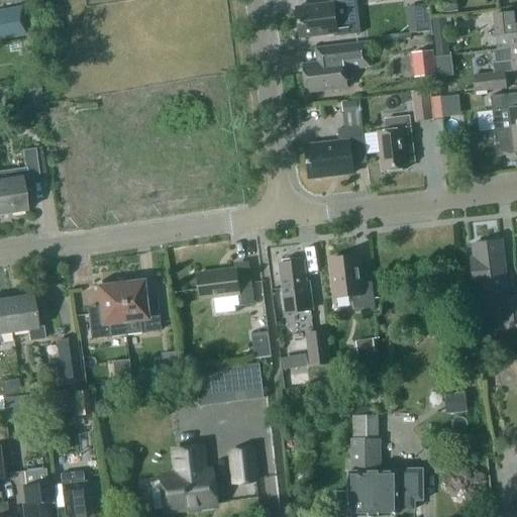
[(334,37),(359,34),(355,0),(326,0),(328,5),(296,8),(299,38),(334,34),(334,37)]
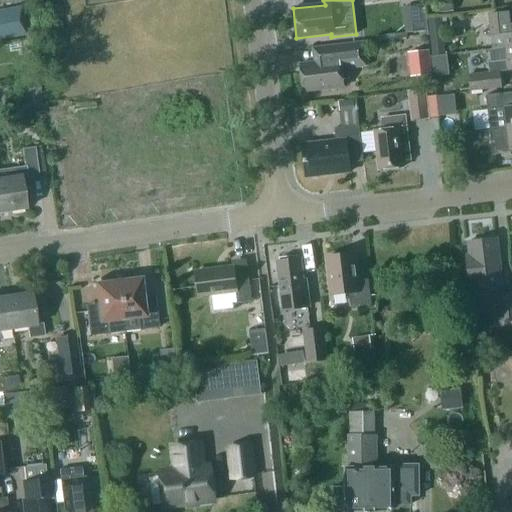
[(450,0),(439,0),(434,1),(436,14),(452,12),(450,0)]
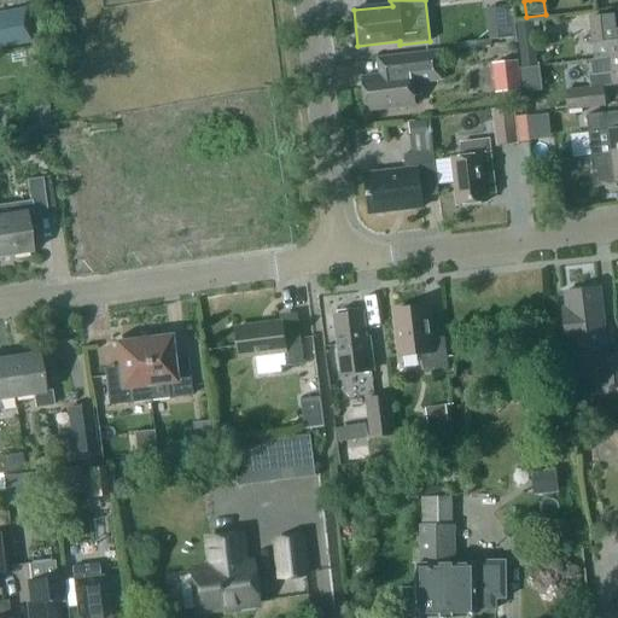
[(507,6),(494,9),(496,28),(509,27),(507,6)]
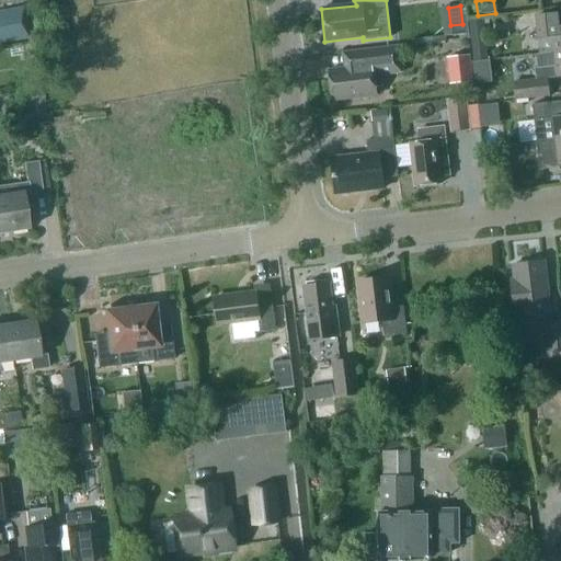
[(22,8),(0,11),(0,42),(27,37),(22,8)]
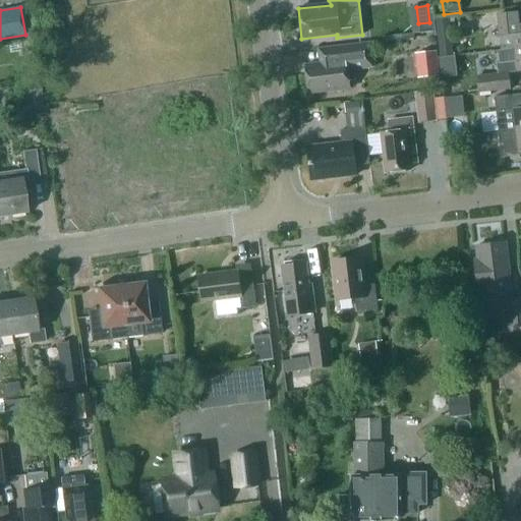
[(520,12),(498,15),(501,50),(514,49),(520,48),(520,12)]
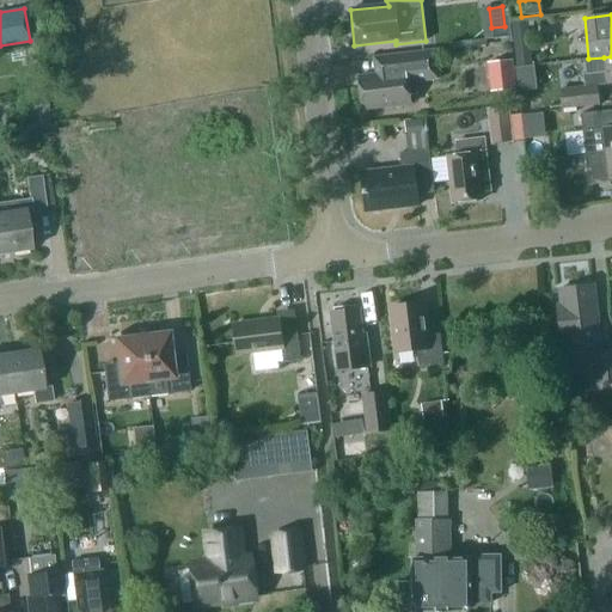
[(526,22),(510,23),(513,44),(528,43),(526,22)]
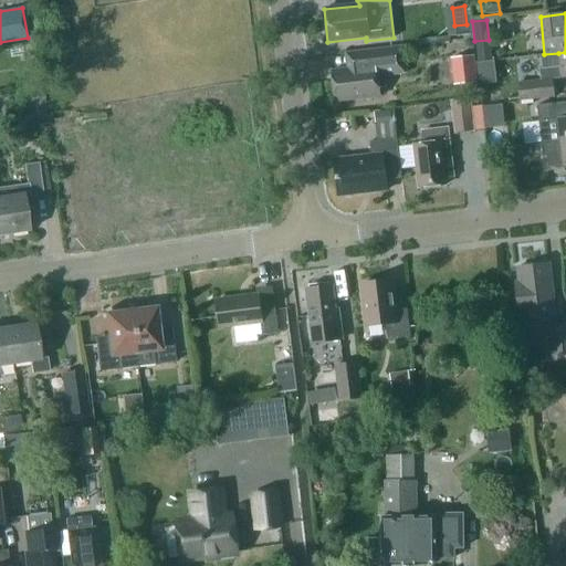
[(404,48),(391,49),(344,54),(345,70),(331,72),(335,102),(378,97),(376,79),(407,75),(404,48)]
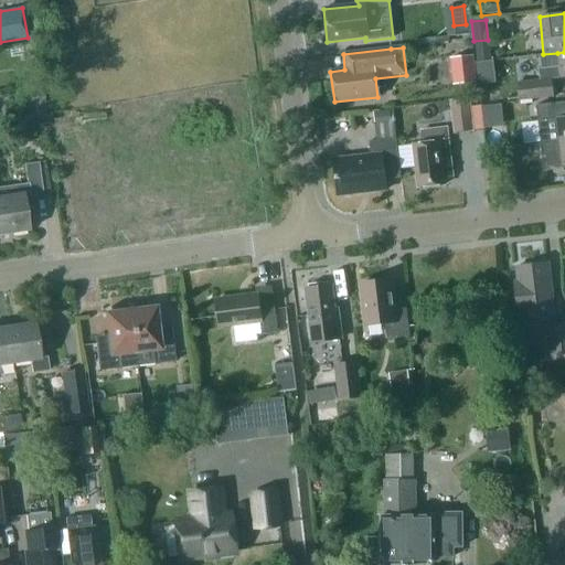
[(489,50),(475,52),(476,62),(490,60),(489,50)]
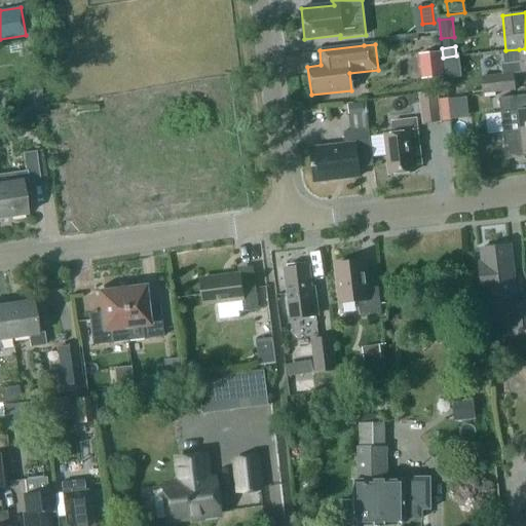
[(519,49),(505,50),(501,51),(503,75),(481,77),(483,94),(515,90),(514,74),(525,72),(525,48),(519,49)]
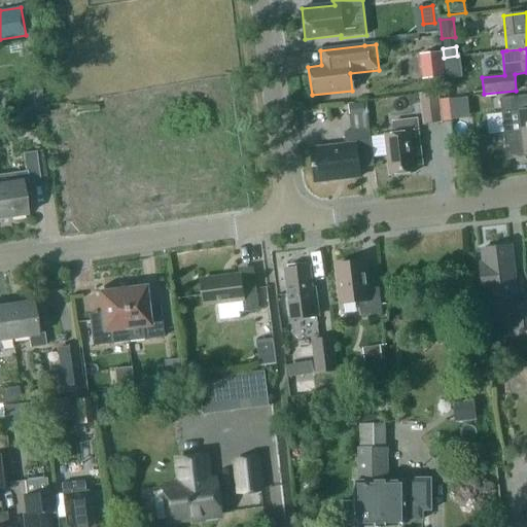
[(441,53),(426,55),(428,71),(443,70),(441,53)]
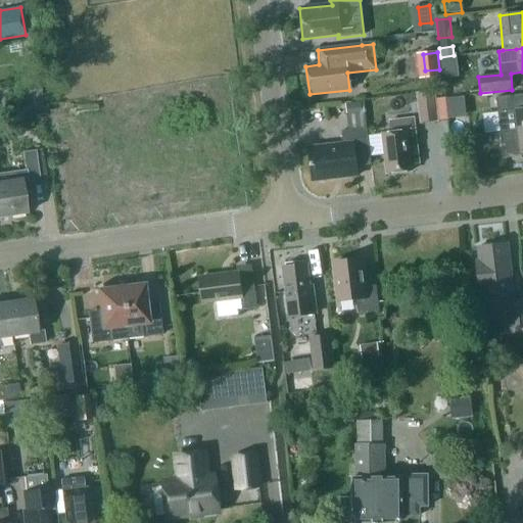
[(417,95),(420,123),(436,122),(433,93),(417,95)]
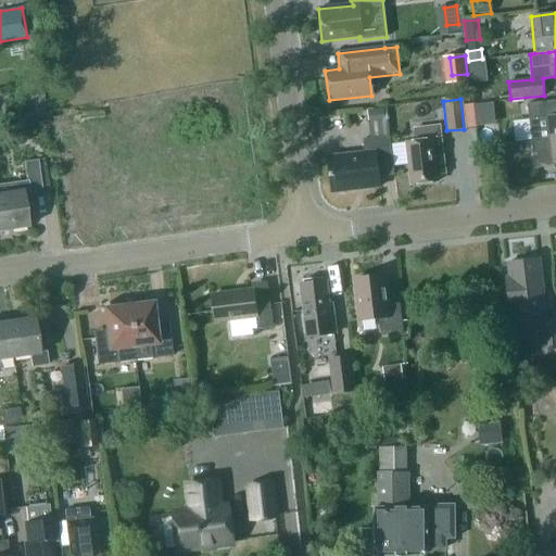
[(555,100),(527,104),(531,142),(550,140),(555,139),(555,100)]
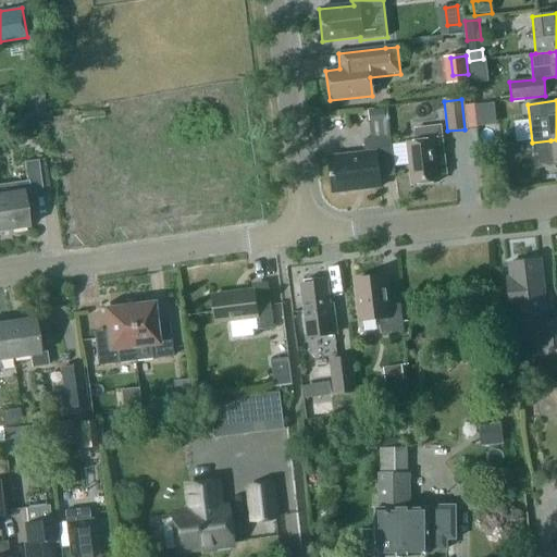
[(384,110),(368,111),(369,123),(385,121),(384,110)]
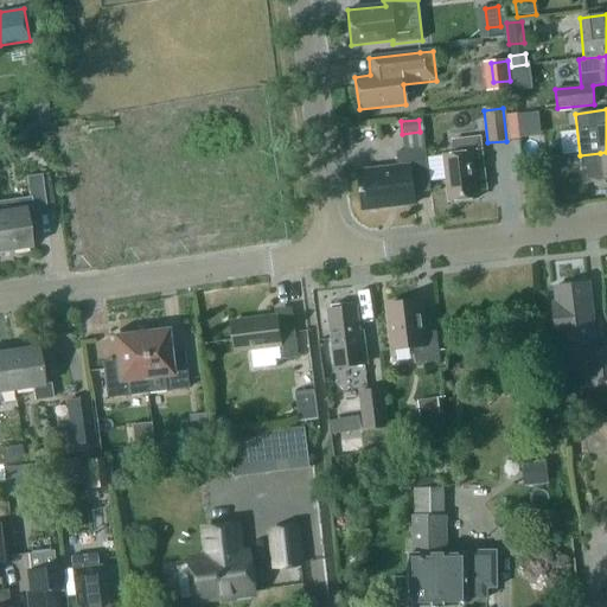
[(475,185),(484,185),(479,138),(452,141),(453,154),(442,155),(448,202),(478,198),(475,185)]
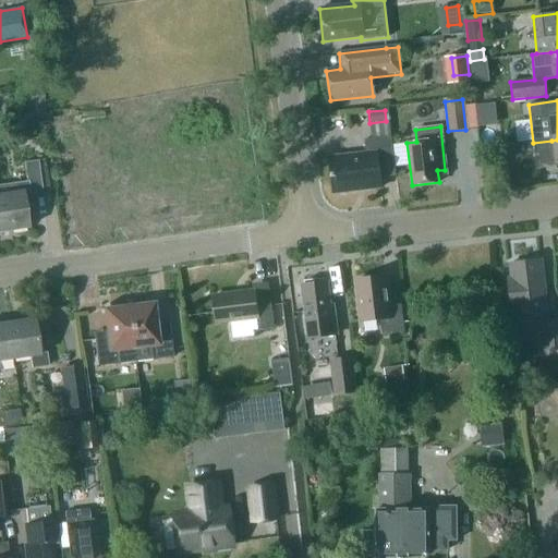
[(379,176),(395,173),(390,137),(364,141),(365,154),(328,158),(332,194),(380,187),(379,176)]
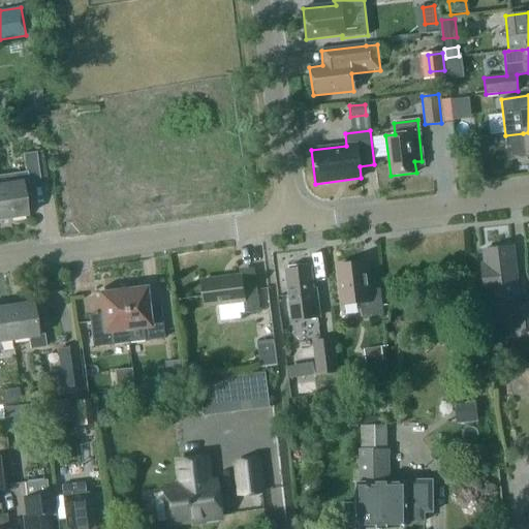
[(523,133),(505,135),(506,148),(510,147),(511,157),(528,154),(528,132),(523,133)]
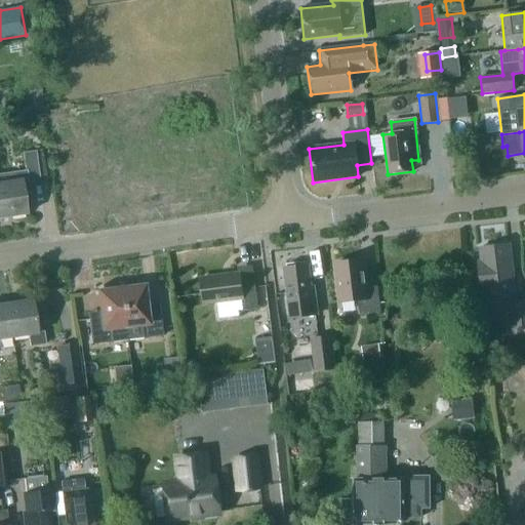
[(26,171),(0,174),(0,206),(2,218),(27,214),(27,212),(31,211),(33,208),(29,179),(40,177),(37,160),(36,152),(23,154),(26,171)]
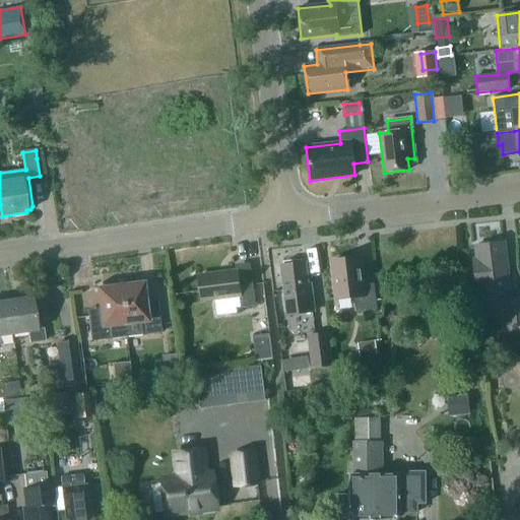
[(479,289),(480,295),(509,290),(504,243),(474,246),(476,260),(472,260),(476,289),(479,289)]
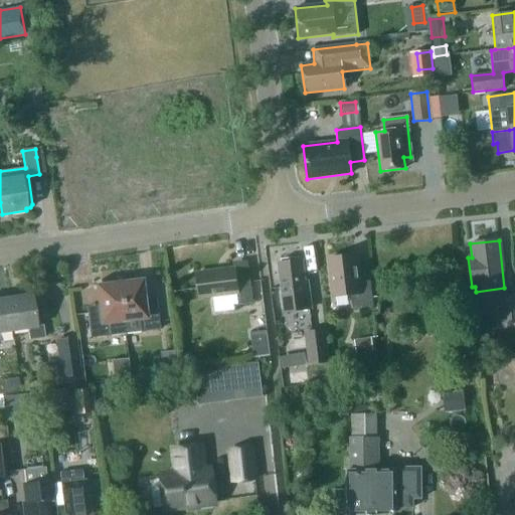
[(354,255),(329,259),(334,297),(350,296),(352,309),(372,307),(369,281),(357,283),(354,255)]
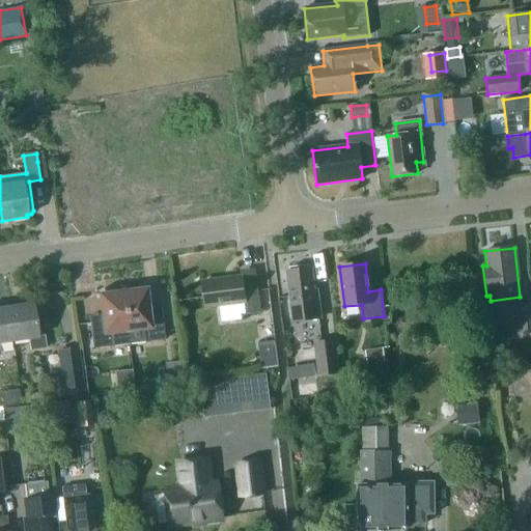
[(245,276),(204,282),(207,307),(245,302),(246,312),(261,310),(256,275),(254,275),(249,270),(245,276)]
